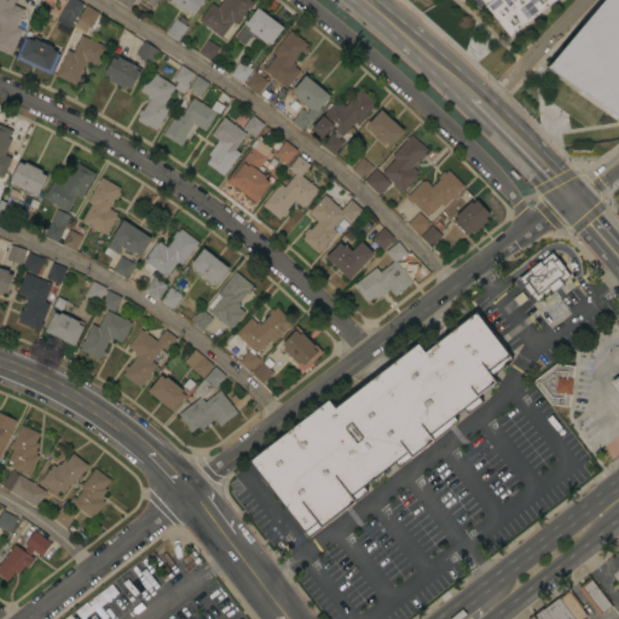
[(0,0),(13,0),(12,4),(23,9),(16,27),(22,29),(10,55),(0,50),(0,0)]
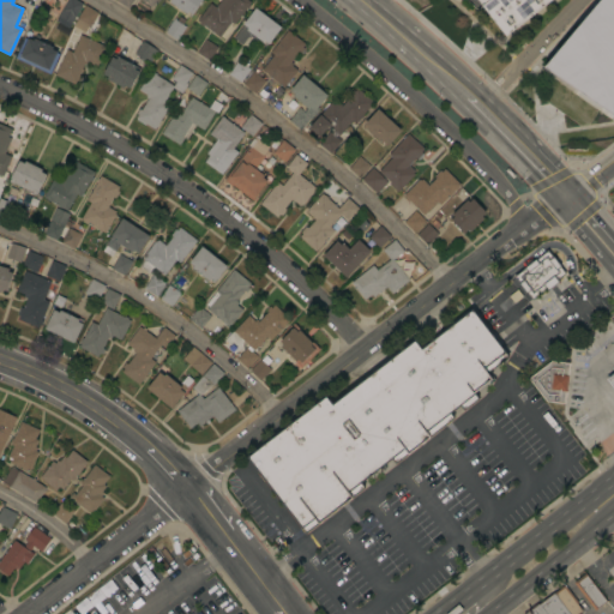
[(70,24),(56,17),(66,0),(76,0),(82,4),(70,24)]
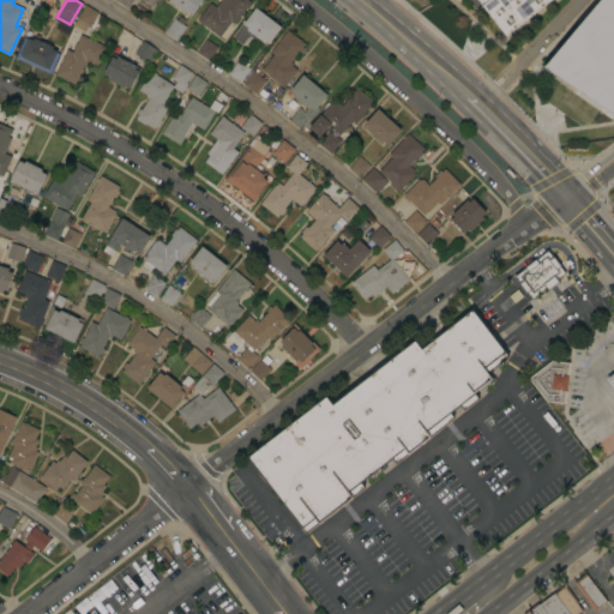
[(199,0),(191,13),(187,11),(185,13),(168,1),(169,0),(199,0)]
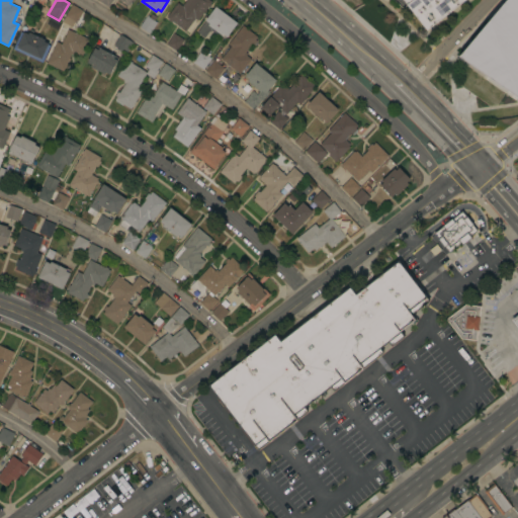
[(185,0),(208,0),(210,1),(208,3),(209,4),(207,7),(206,6),(196,20),(193,18),(184,30),(170,20),(169,21),(167,19),(168,18),(165,16),(176,2),(181,6),(185,0)]
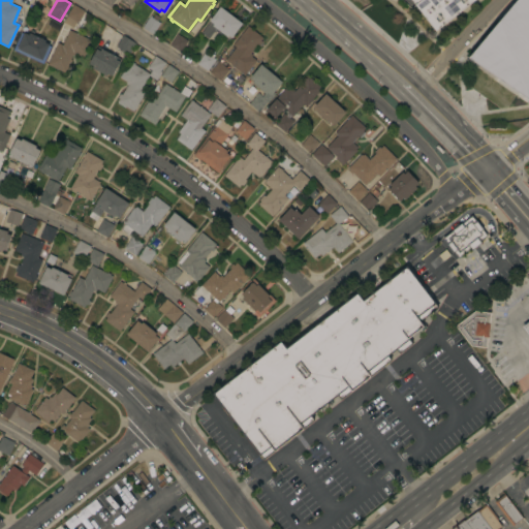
[(474,0),(436,31),(411,0),(474,0)]
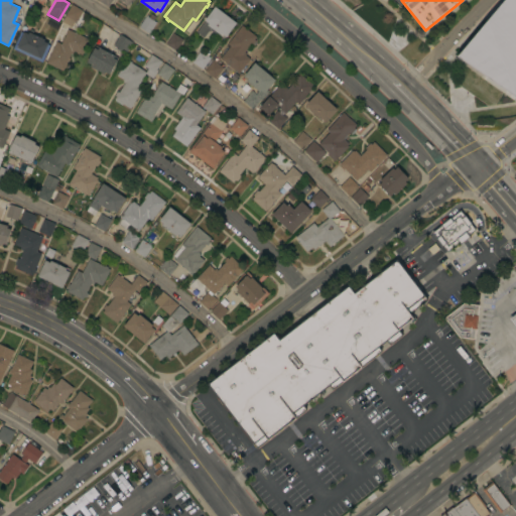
[(456,56),(503,0),(515,0),(515,96),(515,99),(456,56)]
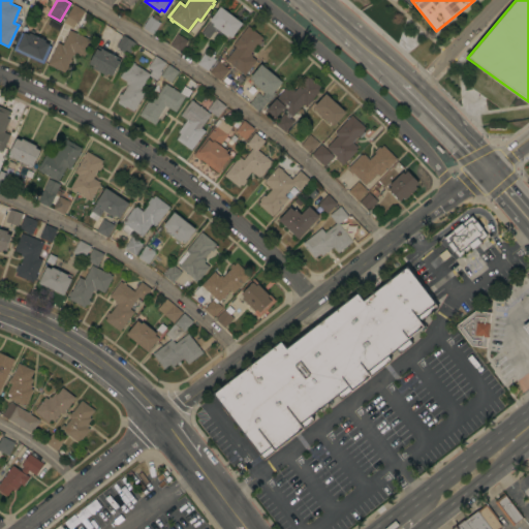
[(83,10),(75,22),(74,22),(71,27),(62,21),(65,16),(72,3),(83,10)]
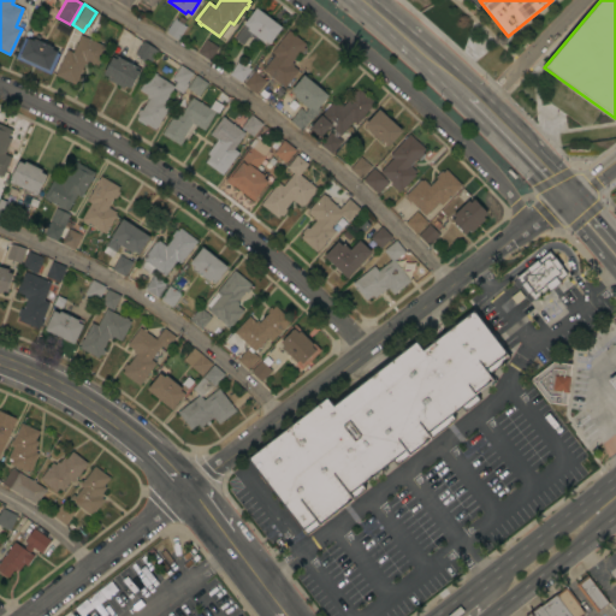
[(280,27),(268,43),(262,39),(261,41),(249,33),(241,43),(232,37),(243,24),(242,23),(254,7),(280,27)]
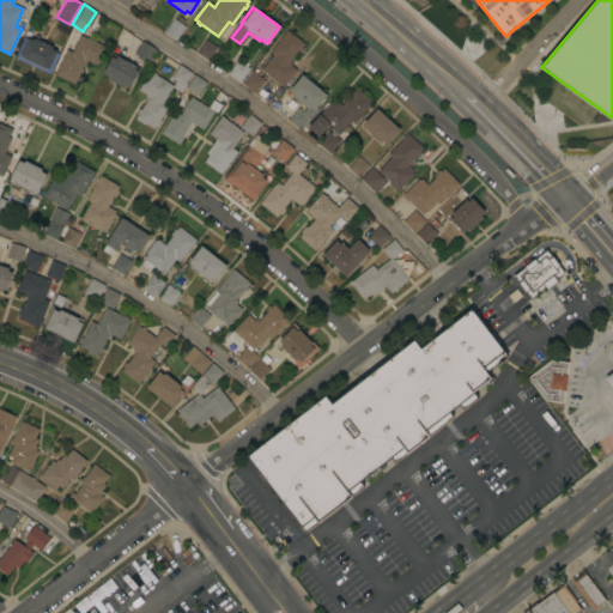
[(183,26),(175,40),(163,31),(171,18),(183,26)]
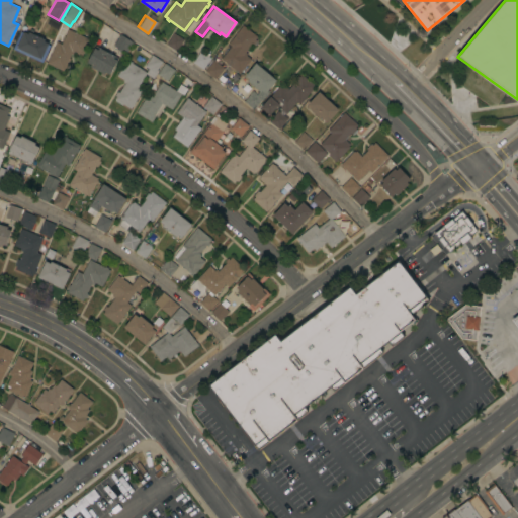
[(256,35),(254,38),(255,39),(252,44),(251,42),(244,51),(246,53),(245,55),(249,58),(238,73),(220,58),(230,46),(227,44),(242,24),(256,35)]
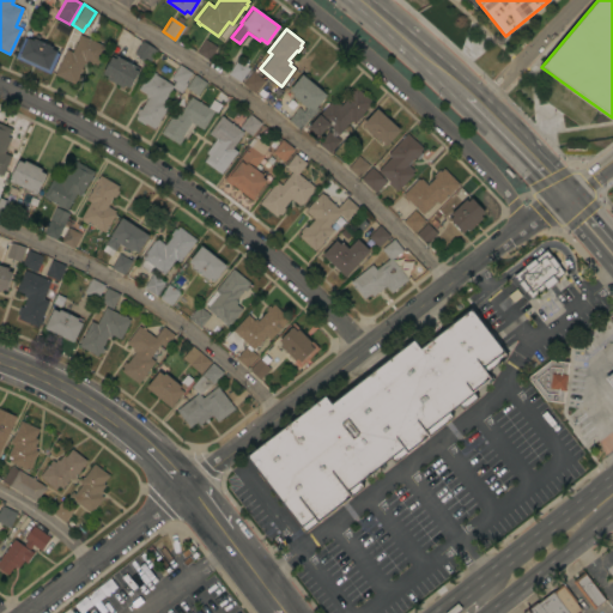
[(104,46),(96,65),(84,60),(77,74),(79,76),(77,80),(76,79),(73,83),(54,74),(65,48),(71,50),(79,34),(104,46)]
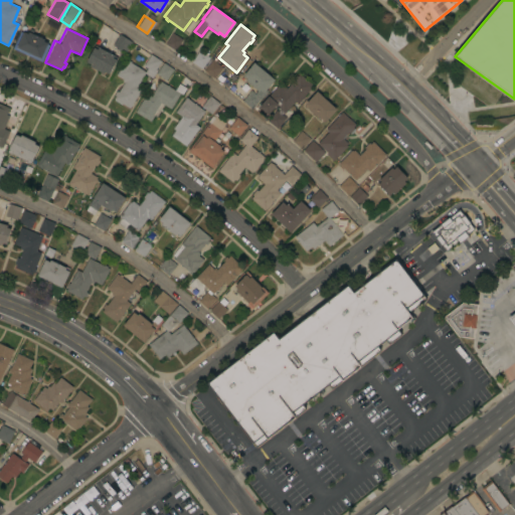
[(15,47),(22,31),(27,33),(27,32),(43,39),(42,41),(46,43),(39,58),(15,47)]
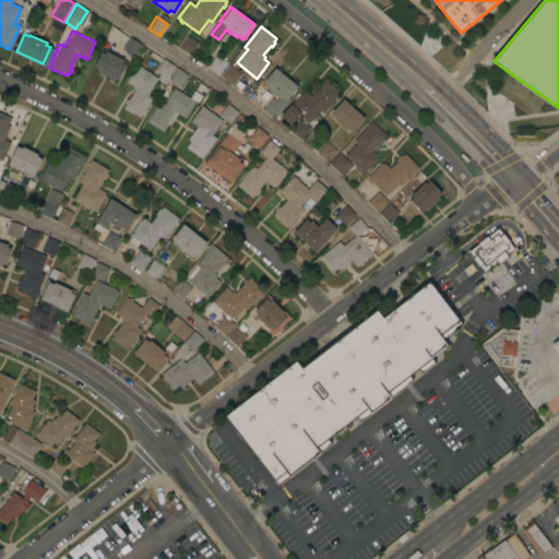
[(197,43),(189,55),(178,47),(186,35),(197,43)]
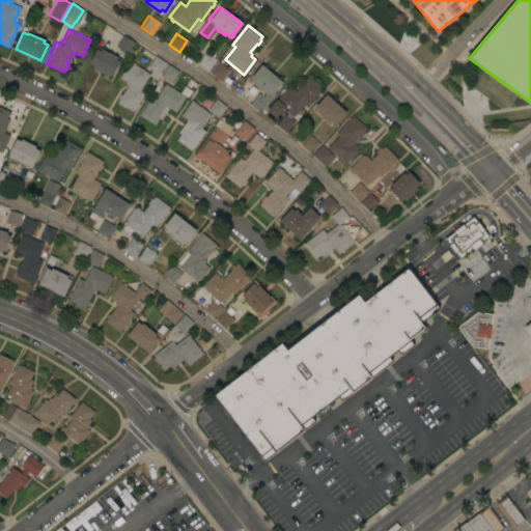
[(122,35),(135,44),(128,55),(115,47),(122,35)]
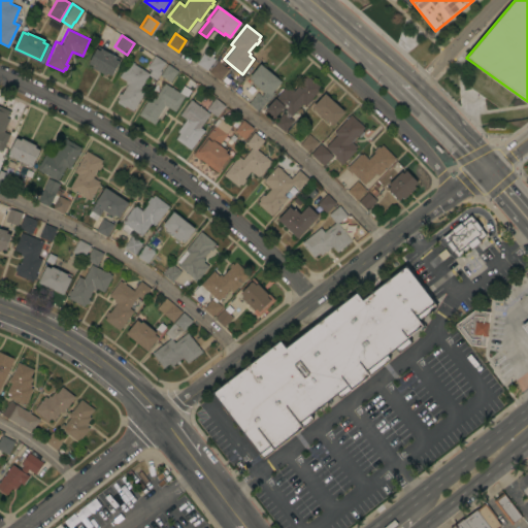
[(95,47),(99,50),(100,47),(120,58),(110,75),(106,72),(105,74),(91,67),(92,65),(88,62),(95,47)]
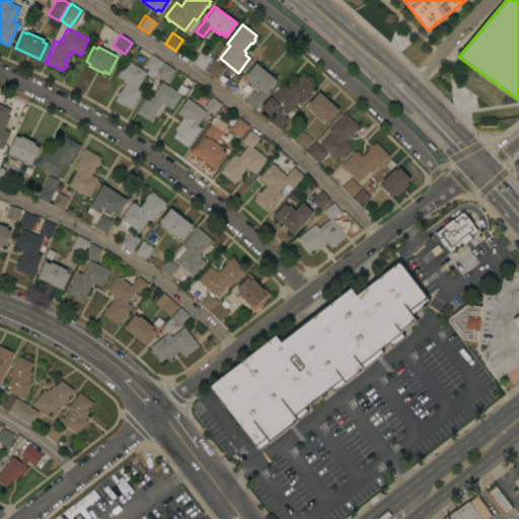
[(200,51),(210,58),(203,69),(193,62),(200,51)]
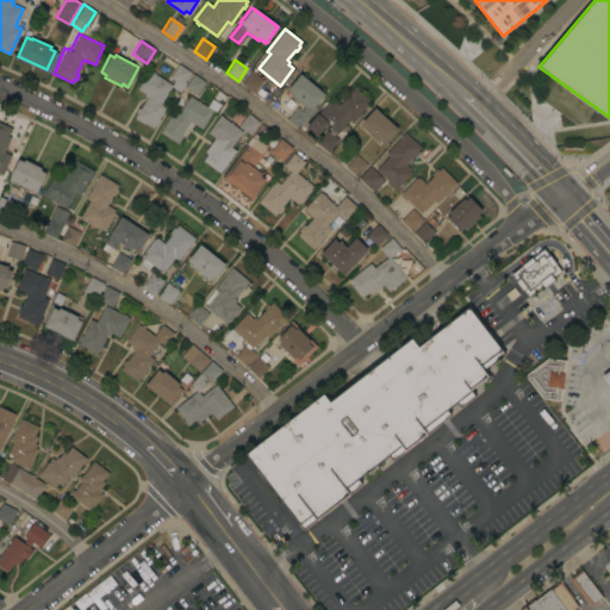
[(170,85),(173,81),(168,78),(176,64),(190,72),(182,82),(185,83),(179,92),(169,87),(161,101),(166,105),(151,128),(143,123),(142,124),(134,118),(135,118),(134,117),(136,113),(134,112),(137,107),(138,109),(145,98),(143,95),(144,94),(136,89),(148,70),(170,85)]
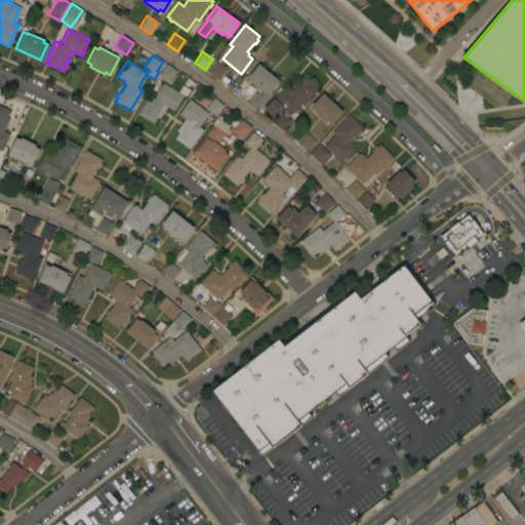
[(226,69),(217,79),(207,71),(215,61),(226,69)]
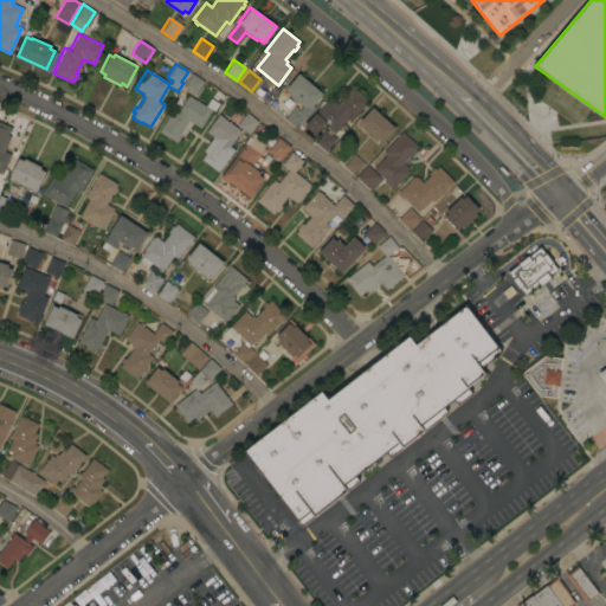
[(202,81),(194,94),(182,86),(191,73),(202,81)]
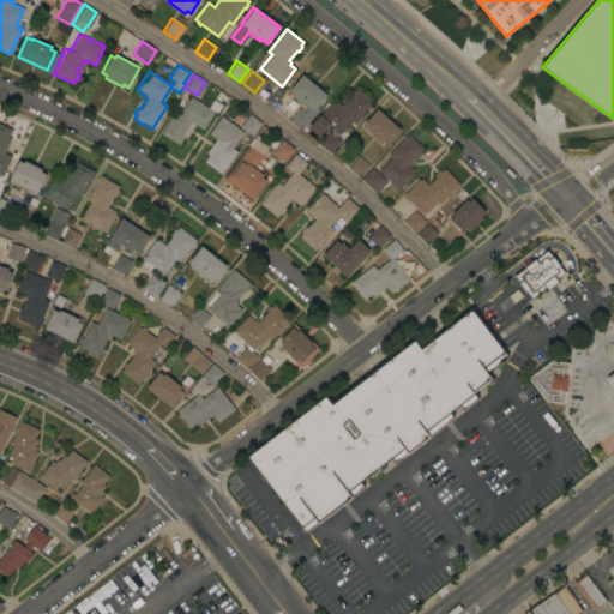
[(326,95),(317,107),(318,108),(309,119),(308,118),(300,130),(288,120),(299,107),(304,112),(306,108),(288,92),(289,90),(301,74),(326,95)]
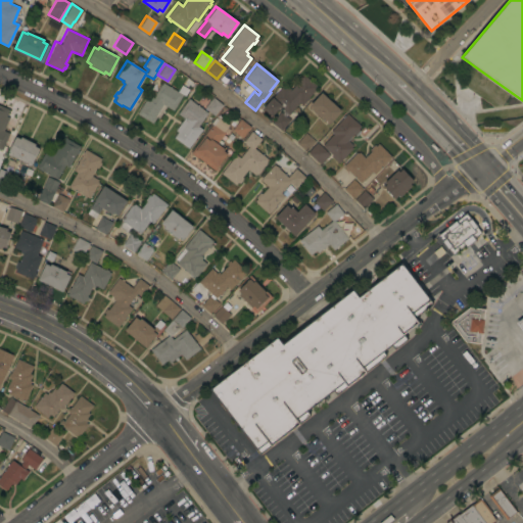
[(283,85),(287,89),(288,88),(290,89),(297,82),(295,81),(299,77),(300,78),(303,75),(317,87),(301,105),(298,102),(287,114),(279,107),(271,116),(262,108),(283,85)]
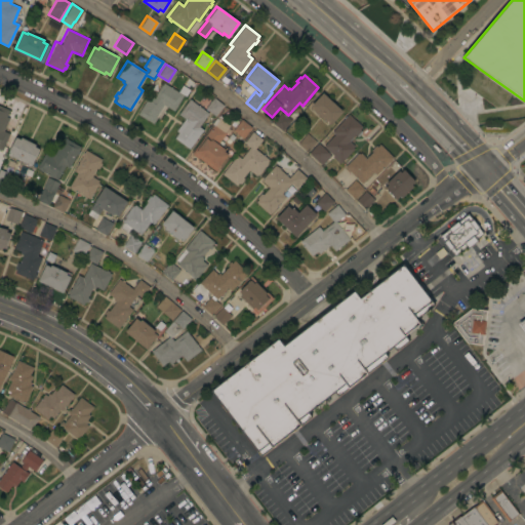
[(150,93),(154,96),(162,82),(177,91),(182,84),(189,89),(185,96),(183,94),(173,111),(166,106),(158,119),(156,117),(153,123),(136,114),(150,93)]
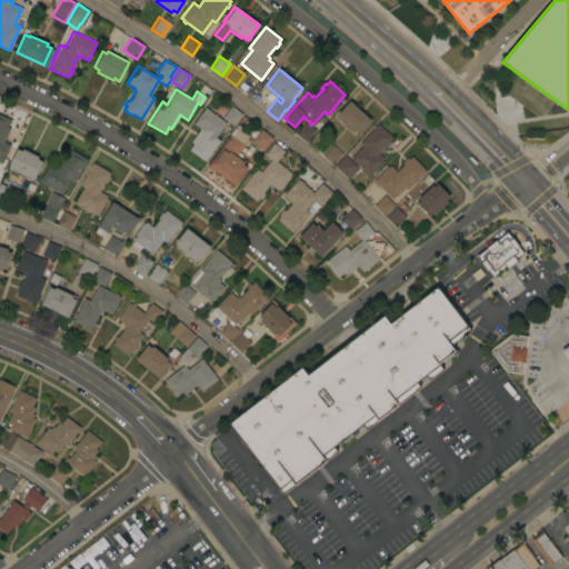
[(371,121),(358,135),(355,131),(352,132),(335,116),(349,100),(371,121)]
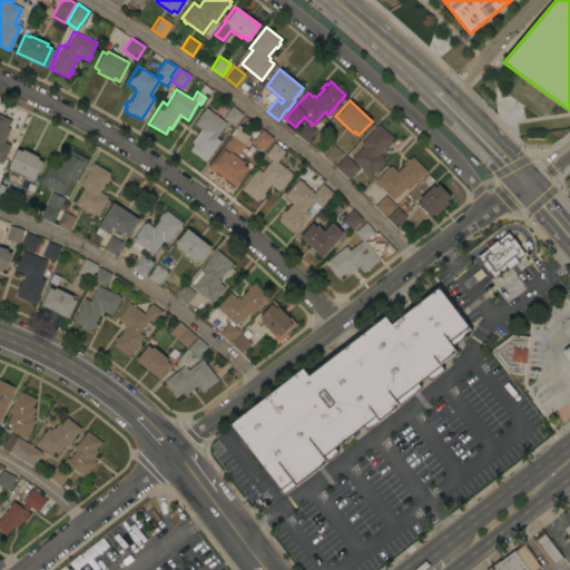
[(242,114),(233,126),(222,117),(231,106),(242,114)]
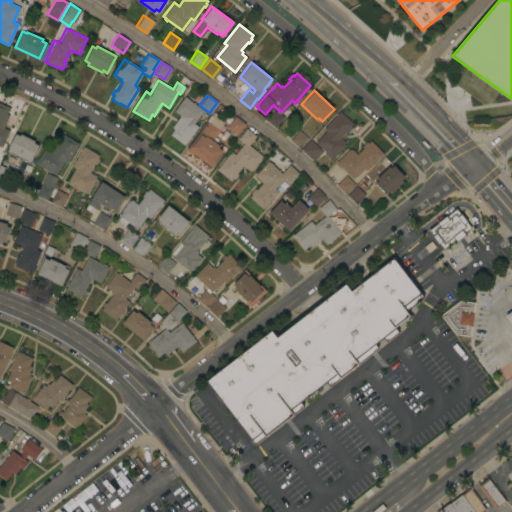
[(203,110),(193,123),(198,126),(184,145),(169,134),(173,129),(171,127),(180,116),(173,111),(184,96),(203,110)]
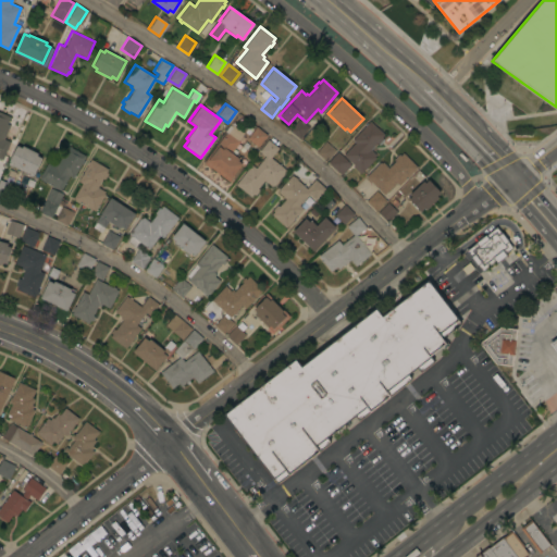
[(0,158),(0,112),(11,118),(2,138),(9,141),(1,159),(0,158)]
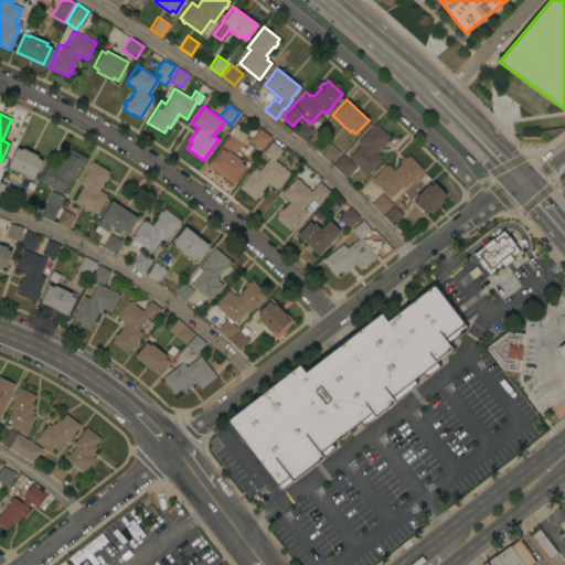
[(313,129),(305,141),(294,132),(304,120),(313,129)]
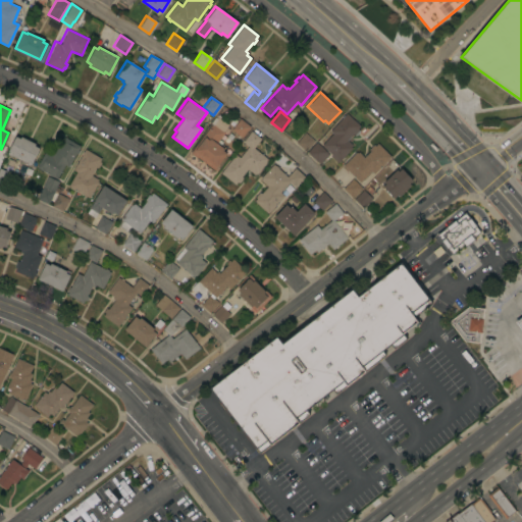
[(359,125),(356,127),(359,131),(355,135),(352,133),(346,140),(353,146),(337,162),(329,155),(330,153),(321,145),(332,133),(329,129),(346,112),(359,125)]
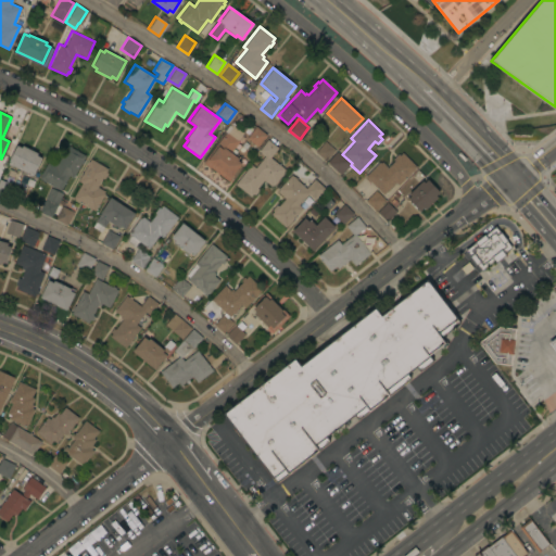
[(266,135),(256,147),(245,138),(255,126),(266,135)]
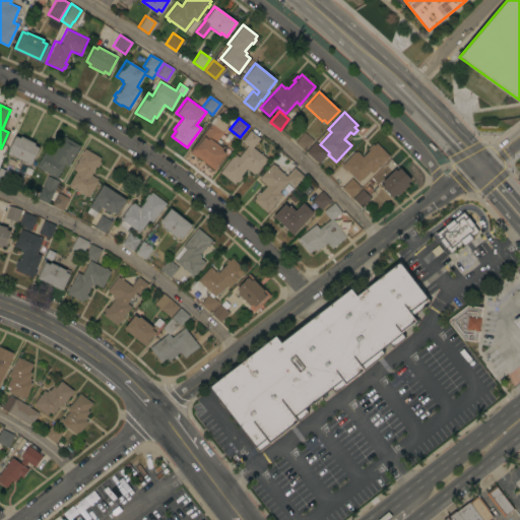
[(216,166),(194,149),(198,144),(196,143),(211,123),(223,132),(215,142),(222,148),(221,149),(225,152),(216,166)]
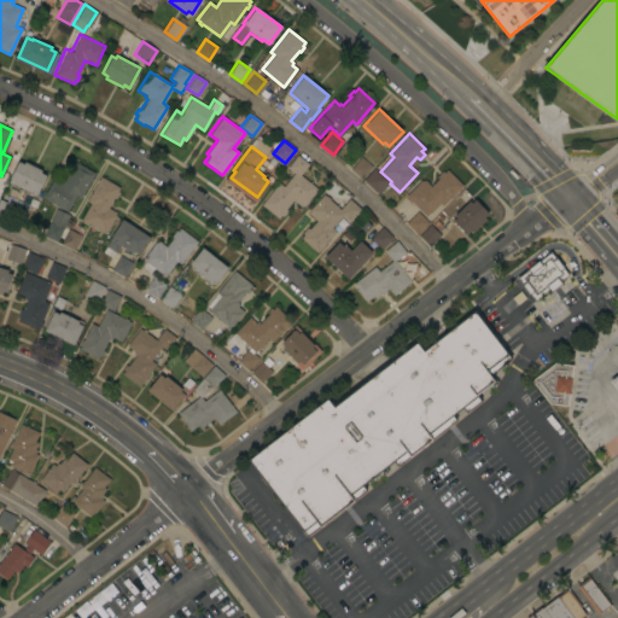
[(308,164),(299,175),(318,188),(302,208),(292,200),(285,209),(287,210),(283,216),(280,215),(278,219),(261,204),(278,182),(283,186),(293,173),(286,168),(297,155),(308,164)]
